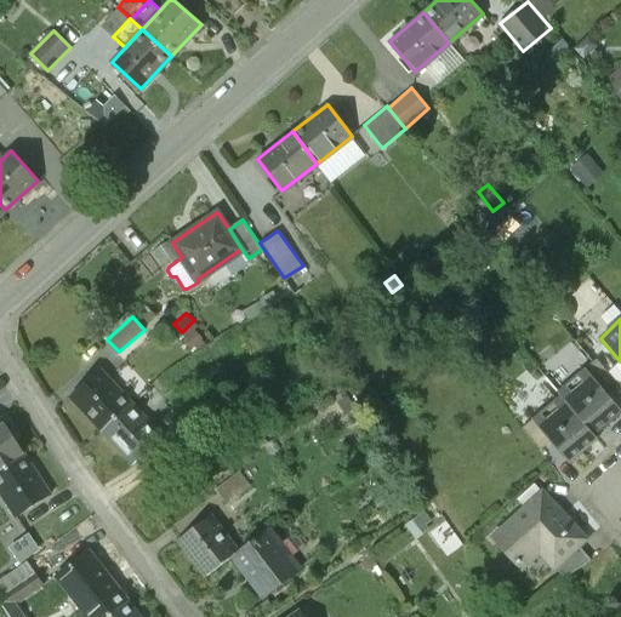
[(586,367),(604,389),(615,380),(597,358),(586,367)]
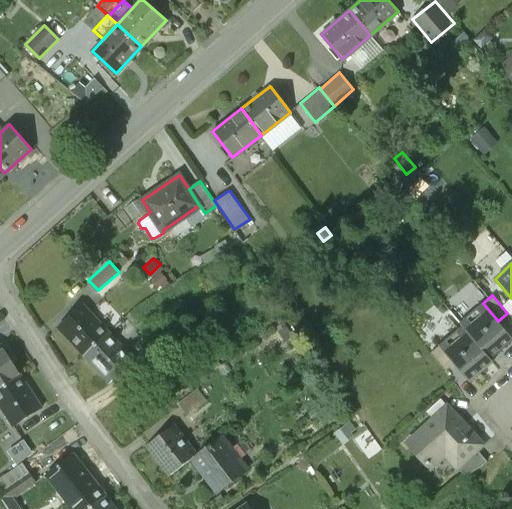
[(462,325),(488,356),(511,337),(498,321),(483,303),(460,322),(462,325)]
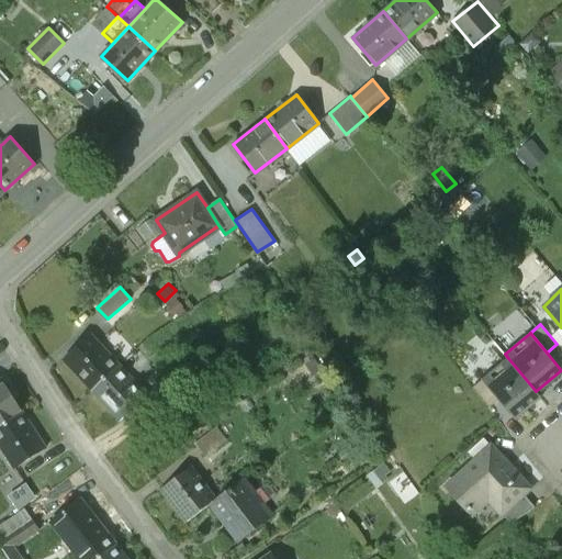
[(65,359),(92,389),(119,364),(91,334),(65,359)]
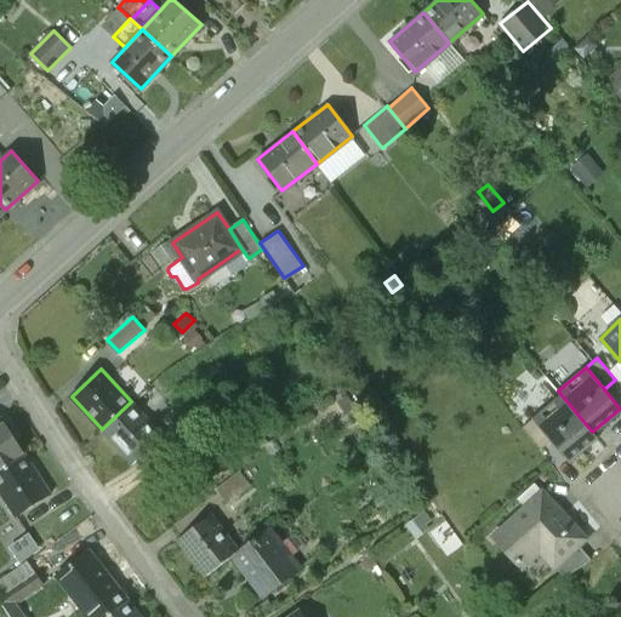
[(551,440),(568,460),(596,436),(592,432),(560,394),(533,418),(551,440)]
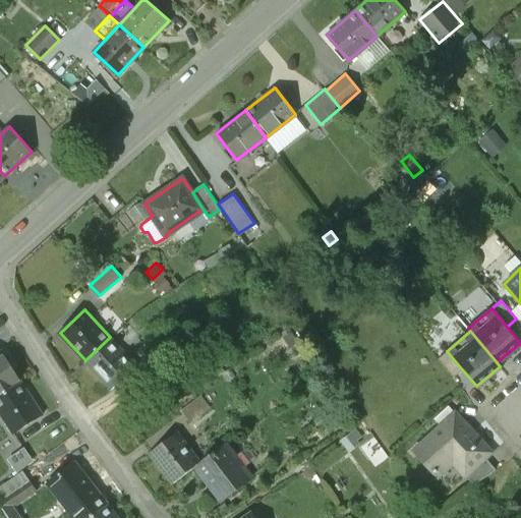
[(135,364),(110,337),(85,360),(111,388),(135,364)]
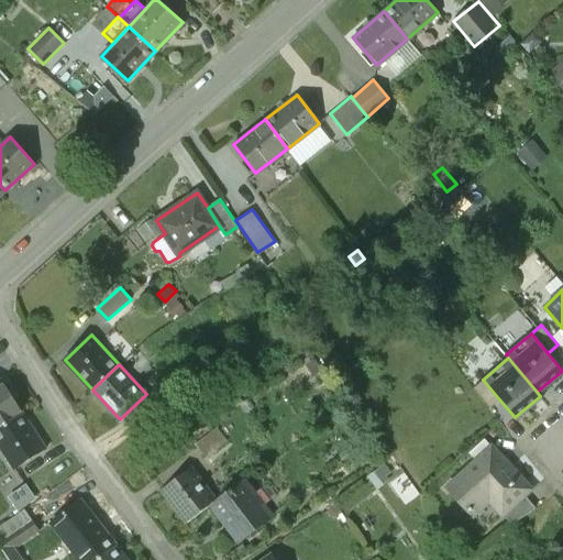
[(0,427),(23,413),(2,379),(0,380),(0,427)]
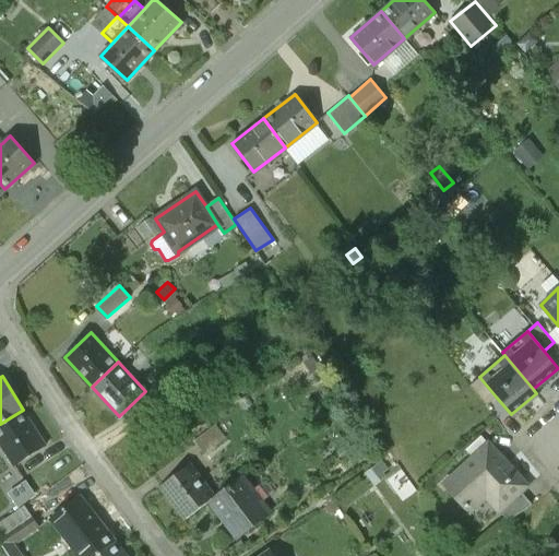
[(486,405),(496,397),(479,377),(470,385),(486,405)]
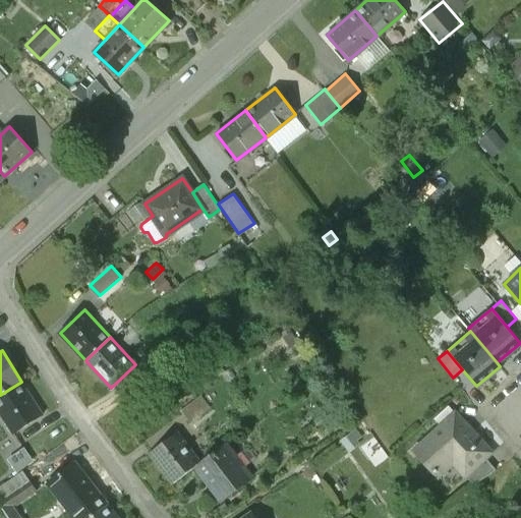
[(42,413),(21,382),(0,395),(0,410),(13,430),(42,413)]
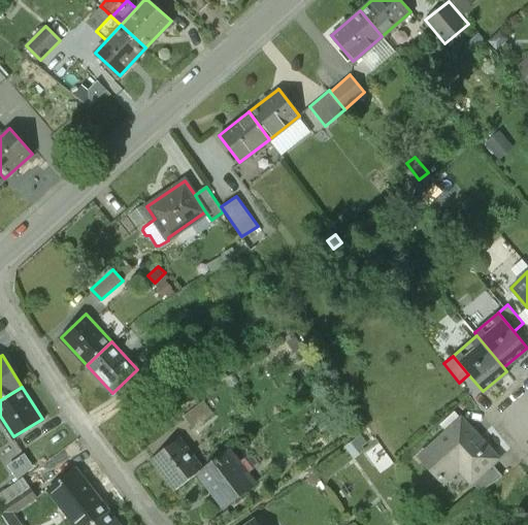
[(202,400),(185,415),(194,427),(212,413),(202,400)]
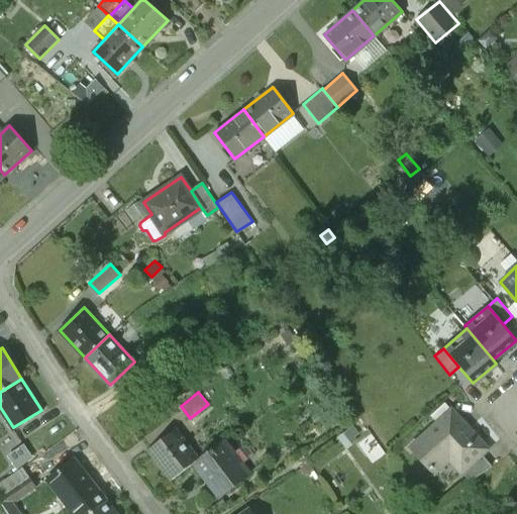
[(438,422),(451,409),(444,402),(431,415),(438,422)]
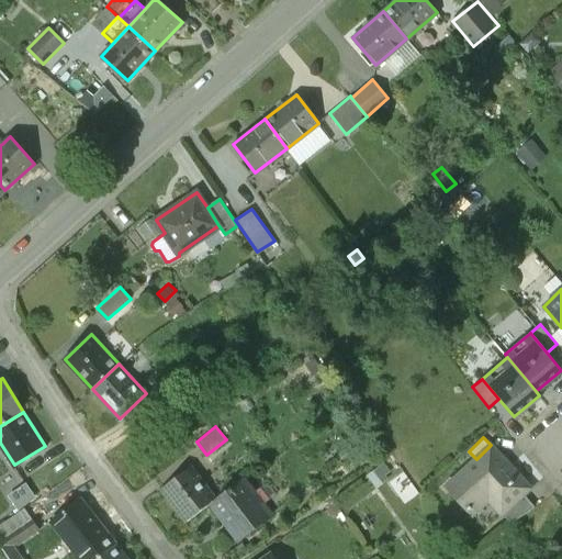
[(530,488),(491,445),(476,459),(448,485),(470,510),(473,507),(471,505),(484,493),(503,513),(524,493),(530,488)]
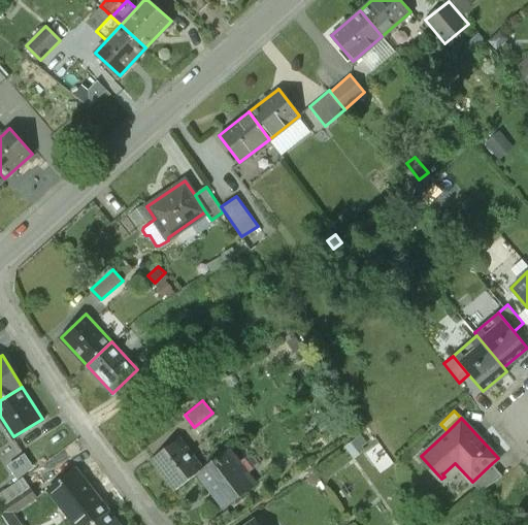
[(152,458),(175,488),(198,471),(202,467),(178,437),(152,458)]
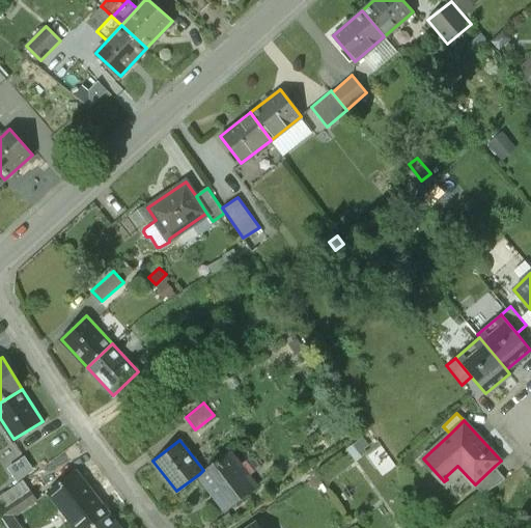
[(0,460),(3,465),(22,452),(16,444),(0,453),(0,460)]
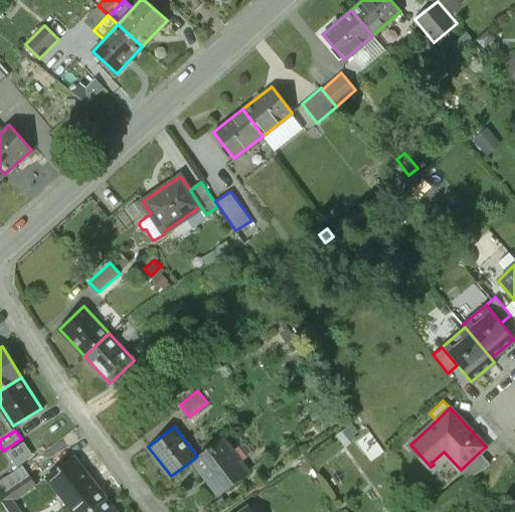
[(193,460),(218,493),(246,471),(221,438),(197,456),(193,460)]
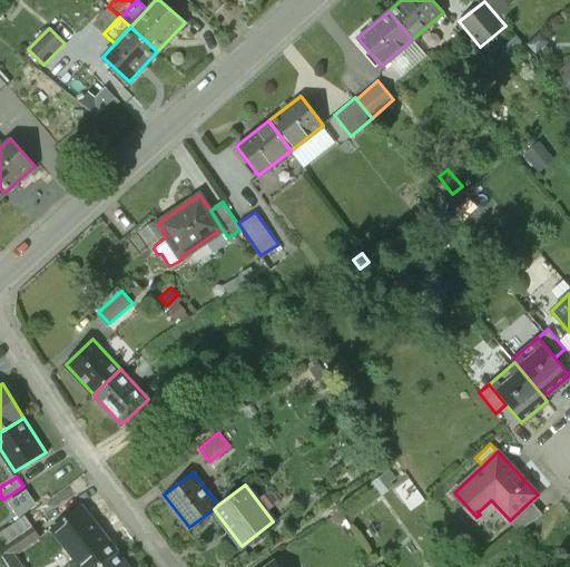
[(21,511),(40,500),(31,486),(12,497),(21,511)]
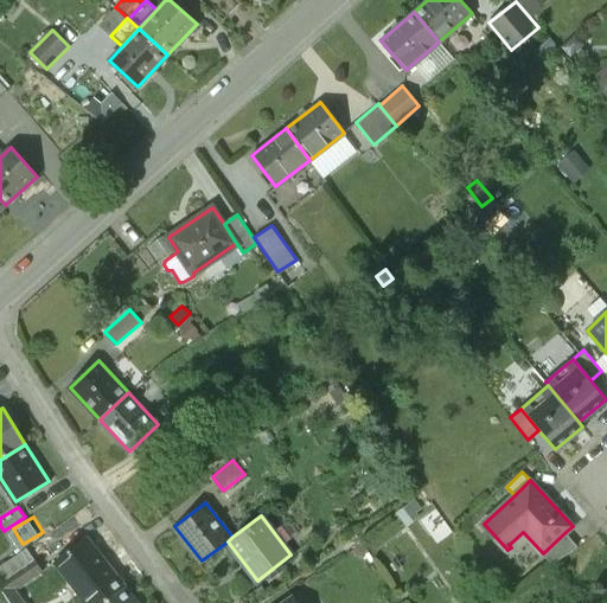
[(543,553),(553,564),(579,545),(566,532),(543,553)]
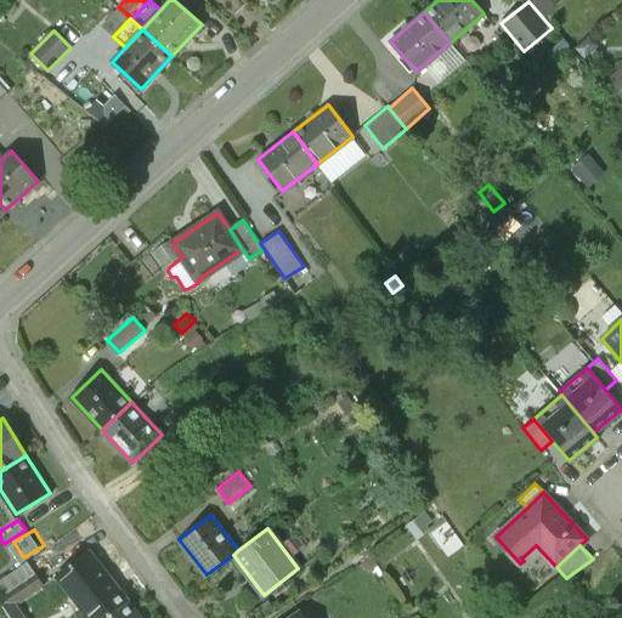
[(56,574),(89,617),(103,617),(126,600),(88,550),(56,574)]
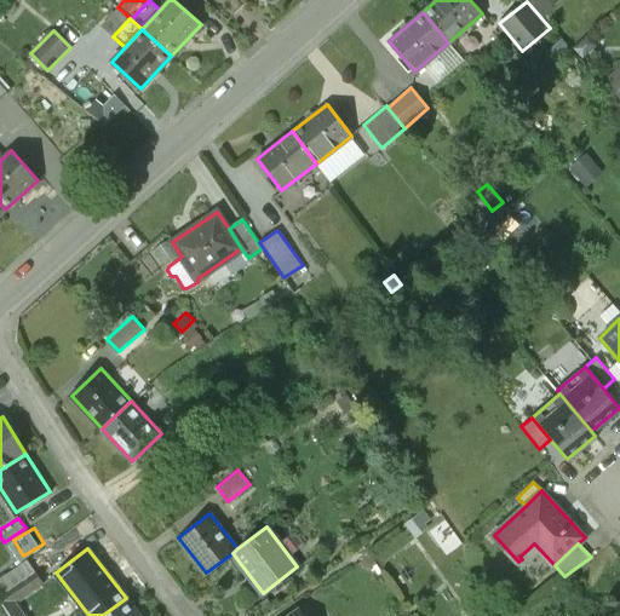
[(27,560),(0,577),(0,603),(4,608),(5,606),(40,582),(27,560)]
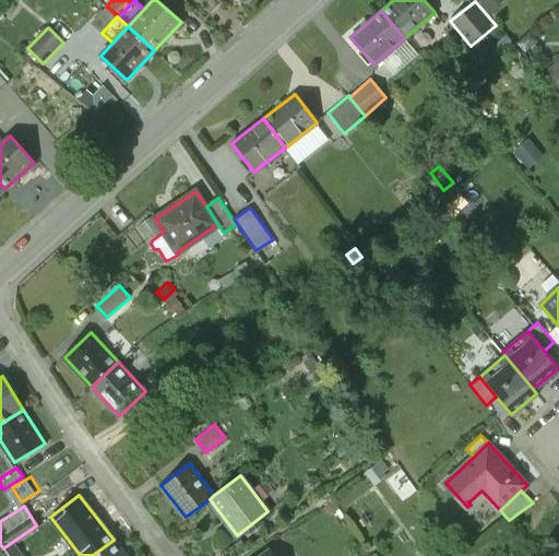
[(432,544),(440,555),(442,555),(449,552),(438,536),(430,542),(432,544)]
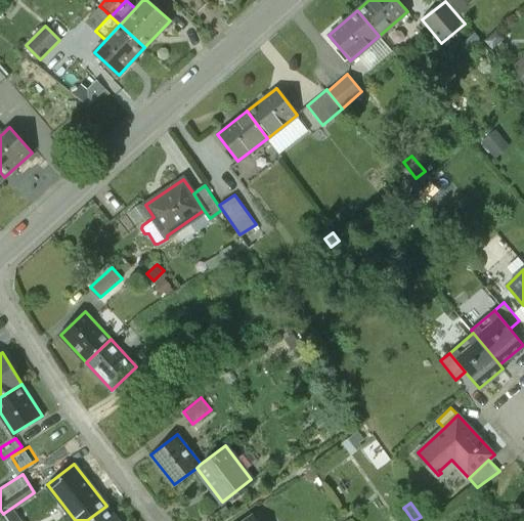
[(206,519),(207,520),(221,520),(232,514),(225,505),(206,519)]
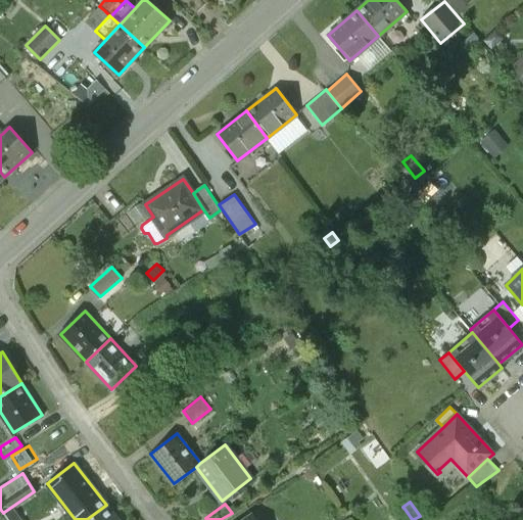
[(117,519),(106,505),(87,519),(117,519)]
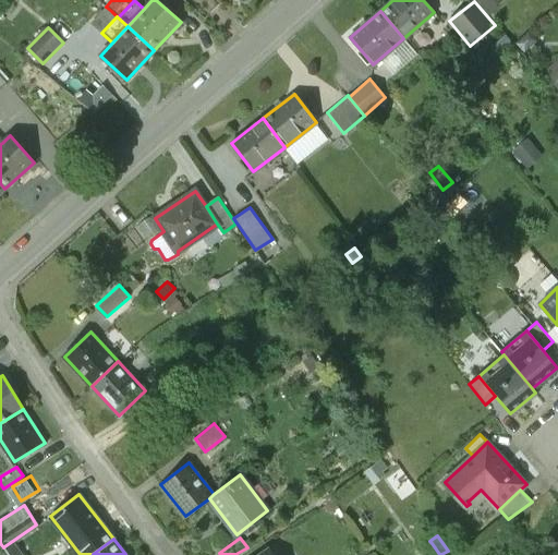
[(425,554),(439,554),(432,543),(422,550),(425,554)]
